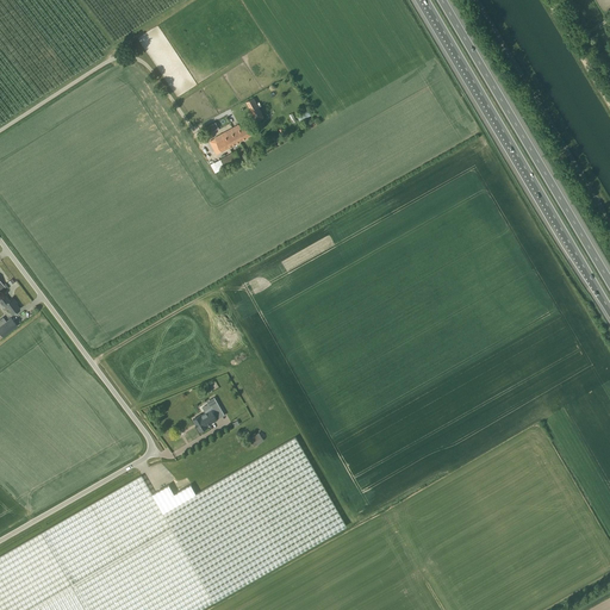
[(253,97),(246,101),(255,117),(262,113),(253,97)]
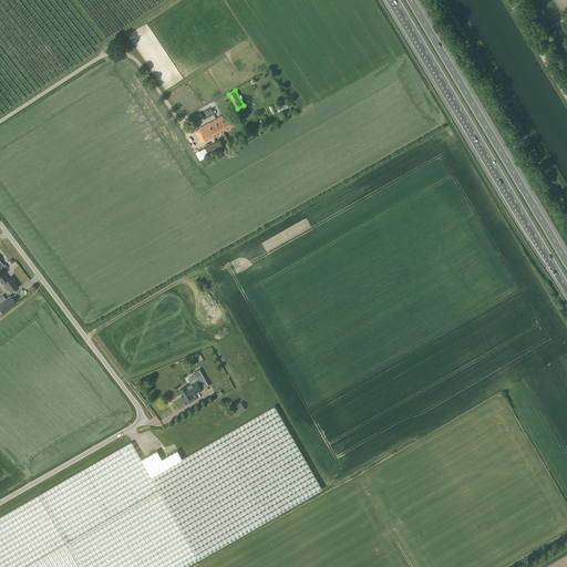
[(200,113),(191,117),(193,124),(204,120),(200,113)]
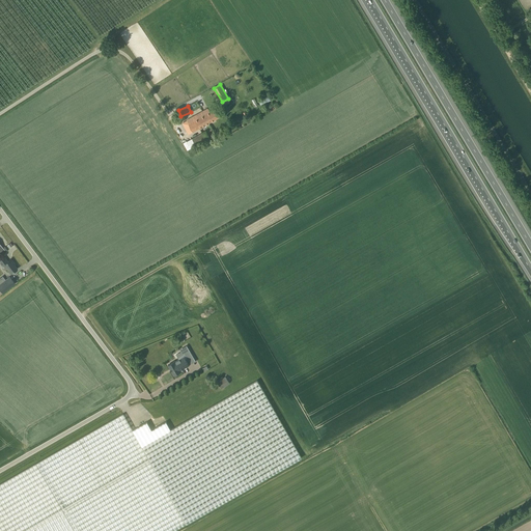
[(210,112),(207,108),(193,116),(199,128),(220,116),(216,109),(210,112)]
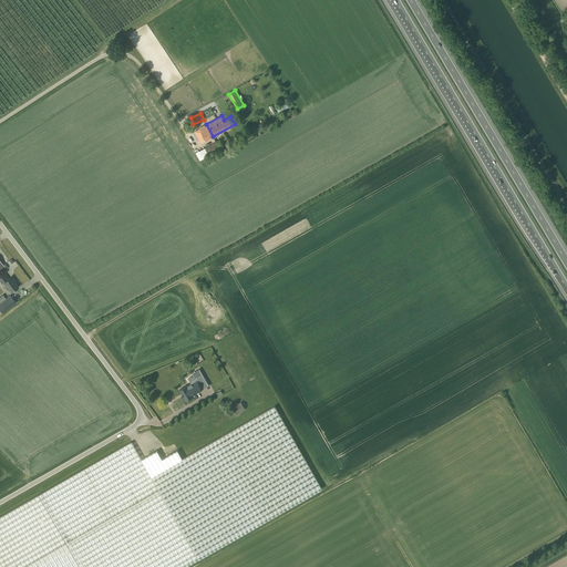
[(202,143),(213,136),(206,124),(195,131),(202,143)]
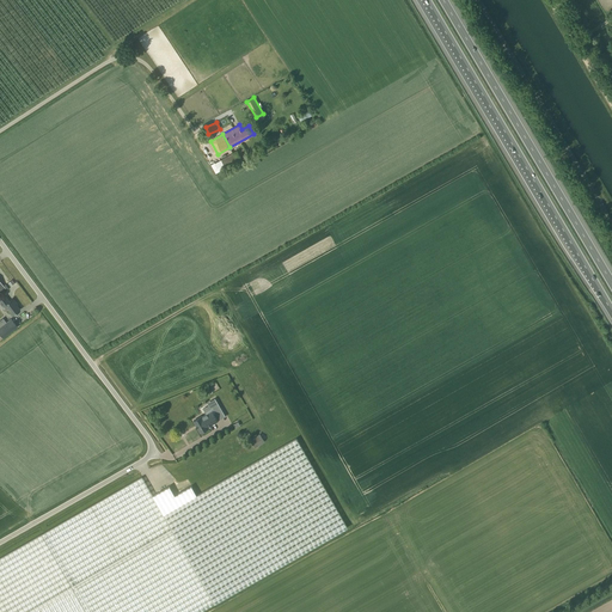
[(212,155),(209,157),(207,158),(215,173),(238,161),(233,153),(219,161),(215,155),(213,157),(212,155)]
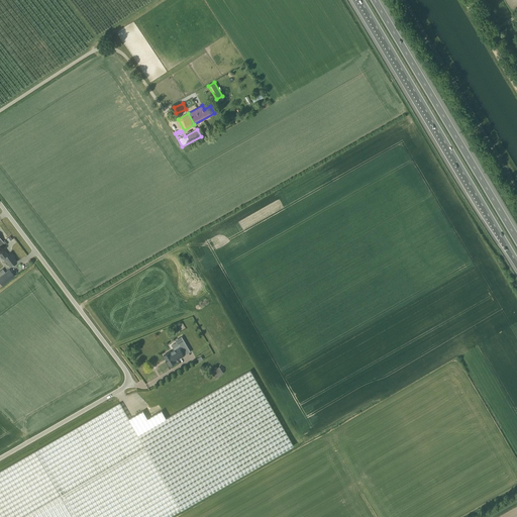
[(7,254),(4,249),(0,252),(0,255),(2,259),(2,261),(3,262),(5,262),(6,262),(10,267),(16,262),(12,256),(13,255),(11,251),(7,254)]
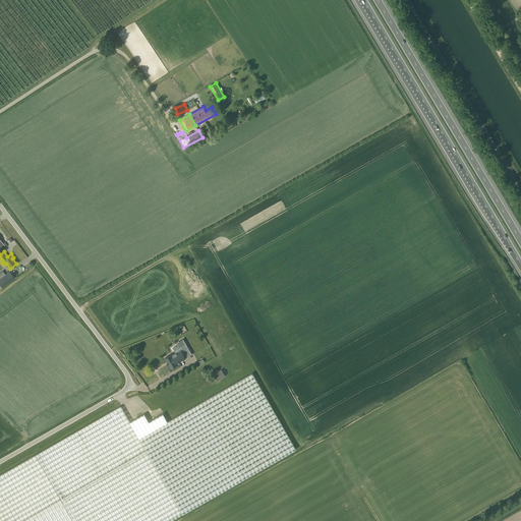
[(0,284),(2,288),(15,278),(9,271),(5,275),(0,278),(0,284)]
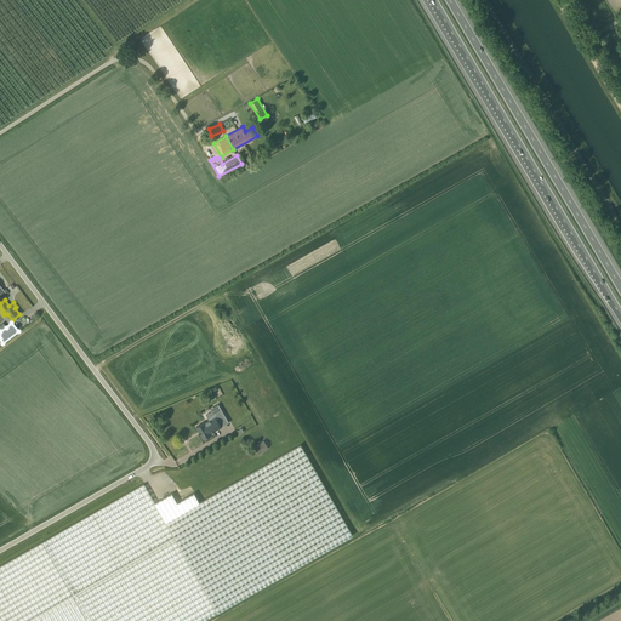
[(221,427),(216,417),(205,423),(205,422),(197,427),(204,439),(212,434),(211,433),(221,427)]
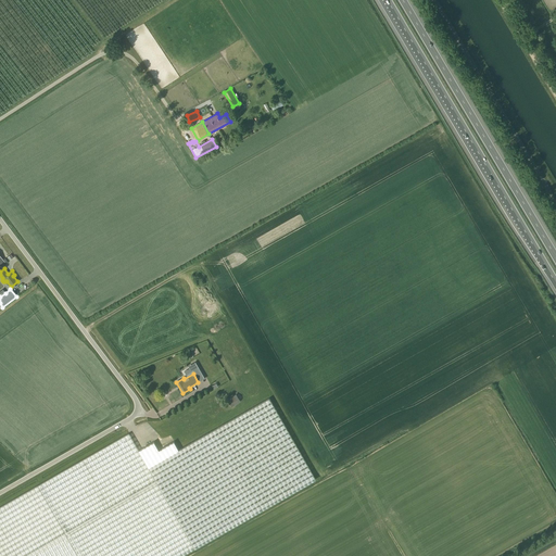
[(238,393),(229,401),(235,406),(243,399),(238,393)]
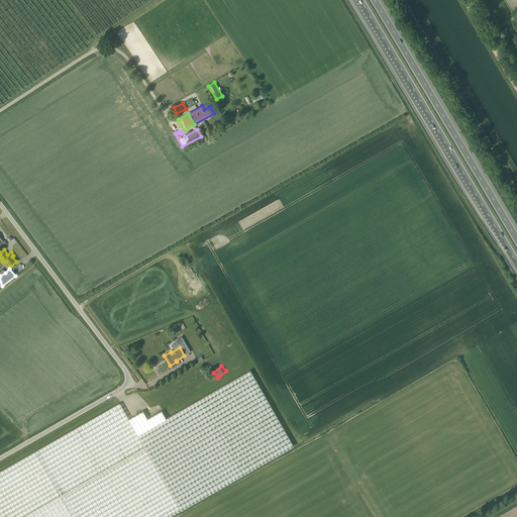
[(293,445),(250,371),(167,418),(162,410),(147,418),(143,411),(129,419),(120,403),(0,472),(0,516),(168,516),(181,510),(293,445)]
